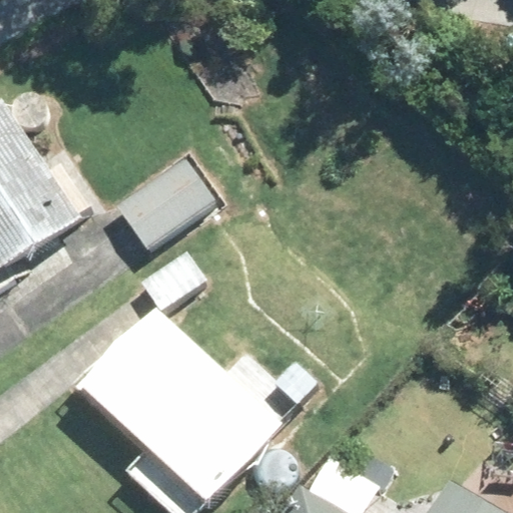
[(0,267),(77,216),(0,100),(0,267)]
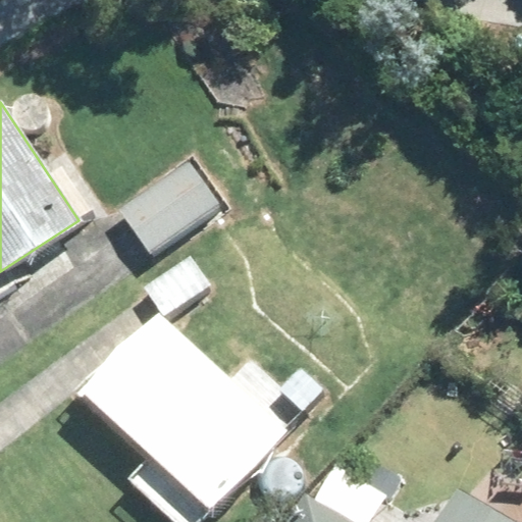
[(187,161),(119,211),(149,254),(217,204),(187,161)]
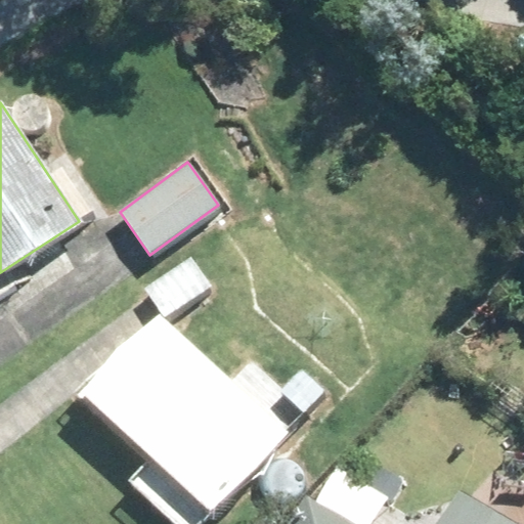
[(189,258),(144,289),(166,319),(211,287),(189,258)]
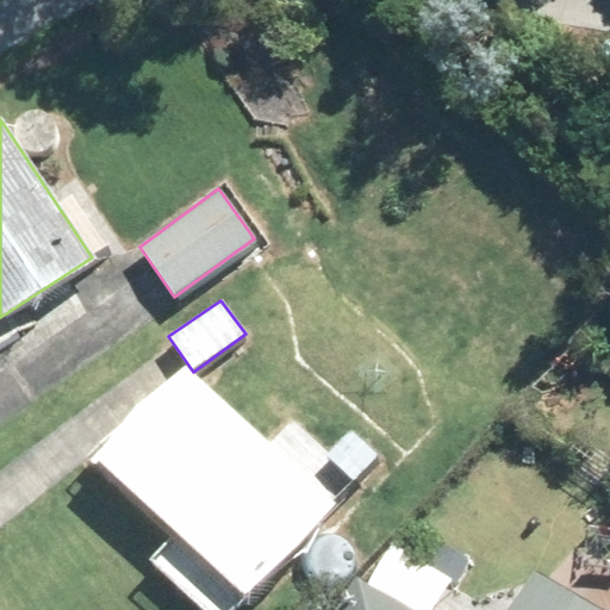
[(176,534),(151,560),(205,609),(234,609),(334,505),(182,366),(92,458),(176,534)]
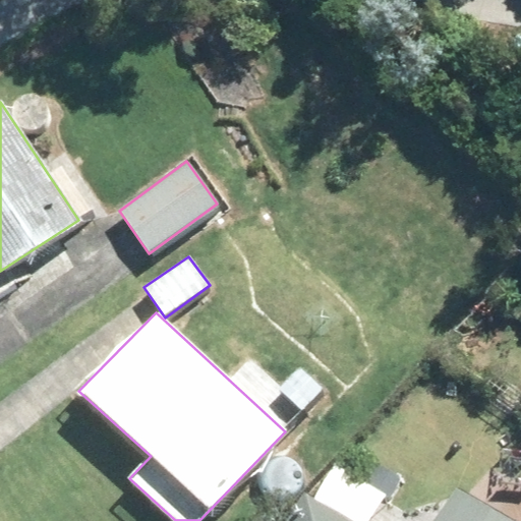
[(298,367),(282,386),(304,405),(321,387),(298,367)]
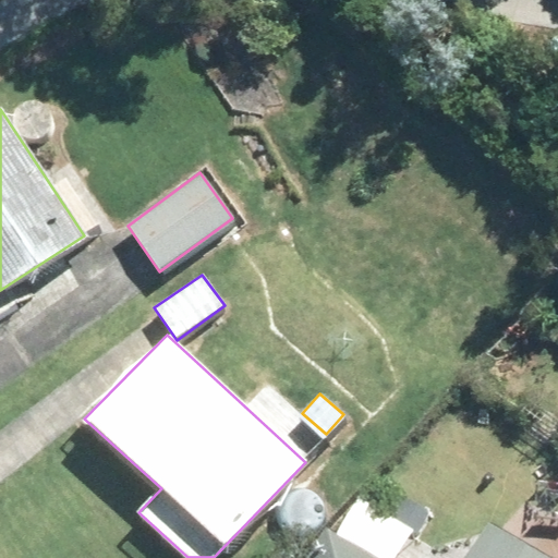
[(557,557),(485,513),(457,557),(383,557),(323,522),(300,557),(557,557)]
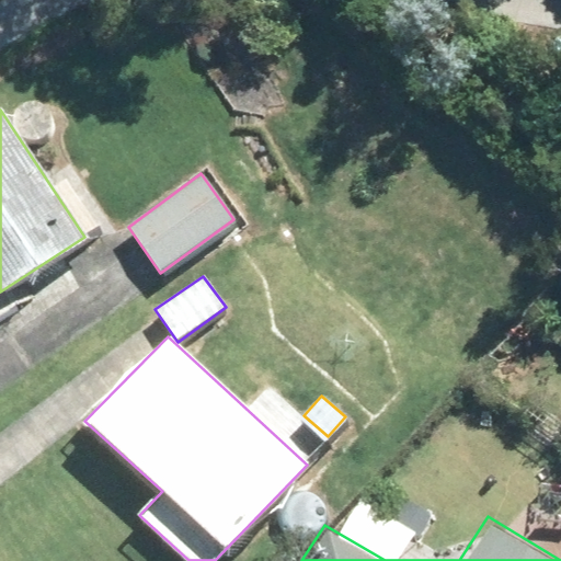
All buildings are outlined.
